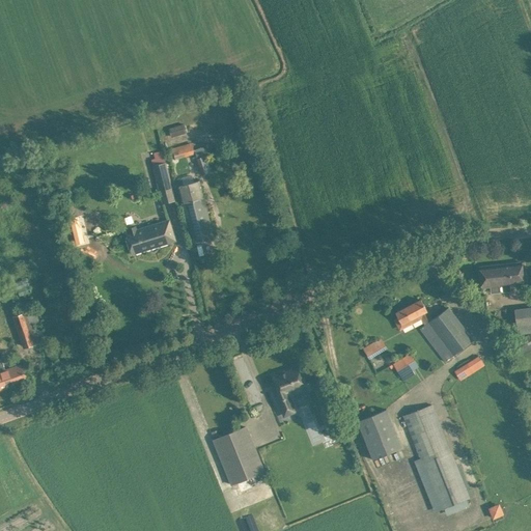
[(183,124),(170,128),(173,137),(185,134),(183,124)]
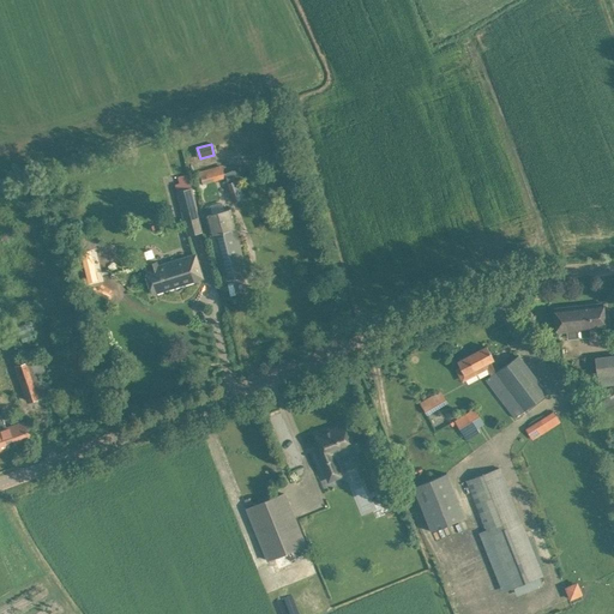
[(208,170),(199,173),(203,185),(211,182),(208,170)]
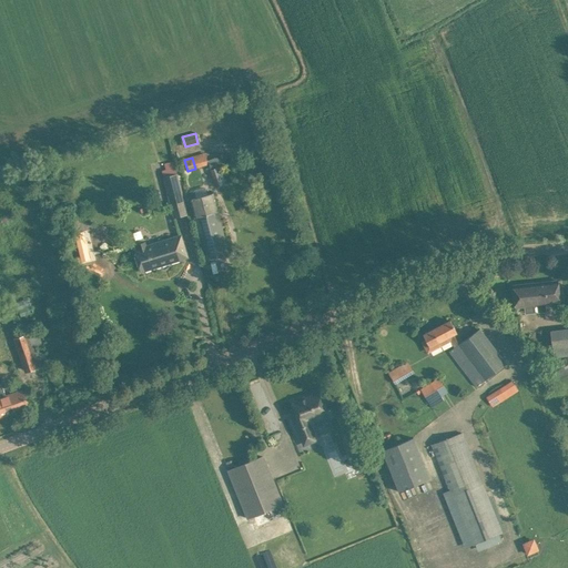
[(209,160),(216,188),(225,185),(217,158),(209,160)]
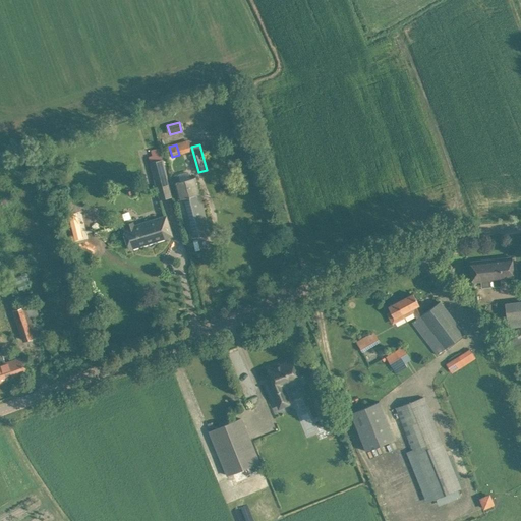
[(148,155),(149,163),(162,159),(159,147),(151,149),(152,154),(148,155)]
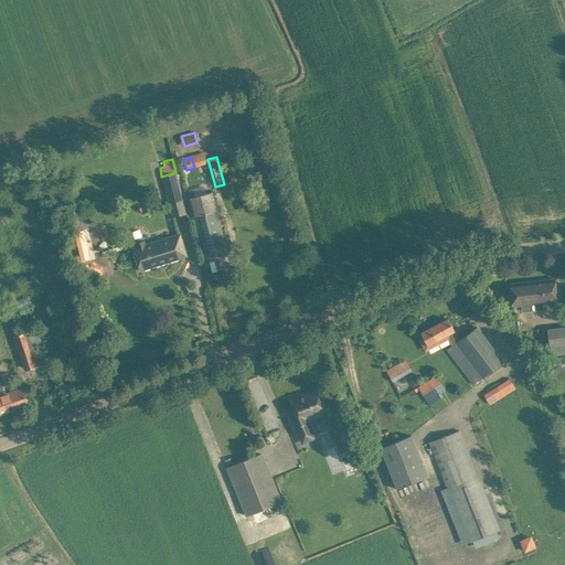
[(176,172),(161,177),(173,217),(187,213),(176,172)]
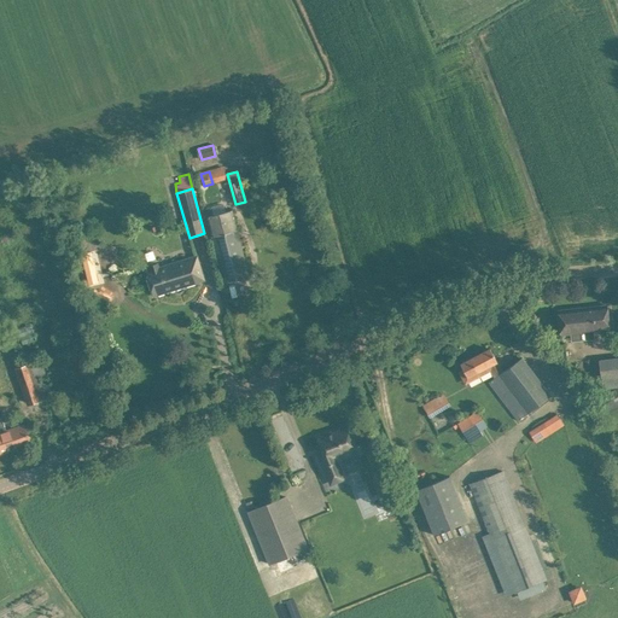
[(232,210),(208,216),(221,270),(225,283),(249,277),(246,264),(232,210)]
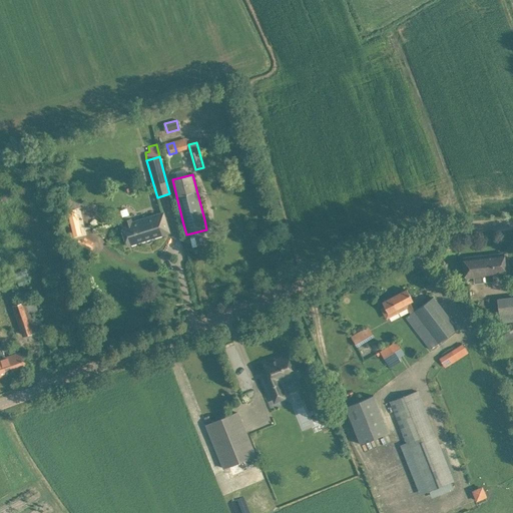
[(67,213),(72,230),(80,228),(75,211),(67,213)]
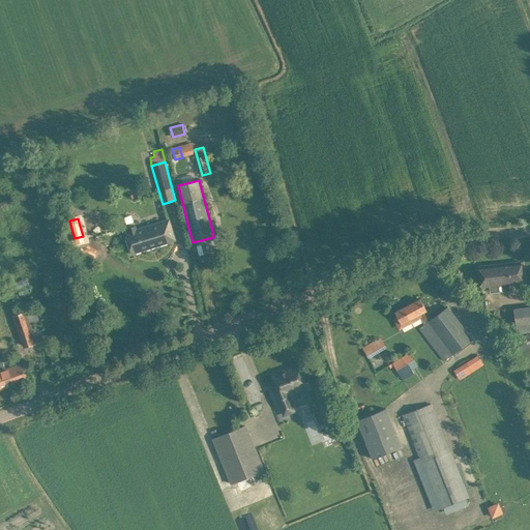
[(131,254),(176,240),(169,218),(137,229),(135,226),(128,228),(129,231),(125,233),(131,254)]
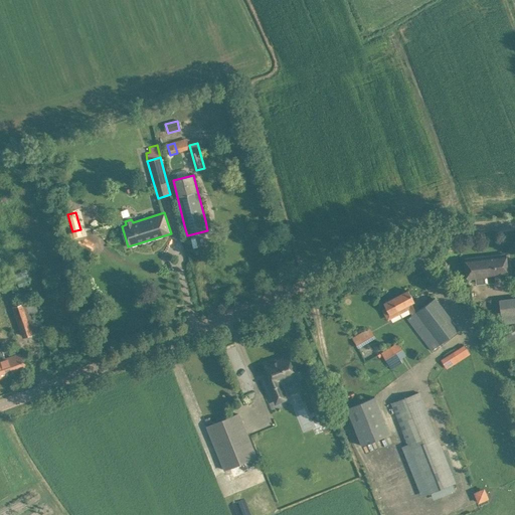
[(80,229),(72,231),(73,237),(81,235),(80,229)]
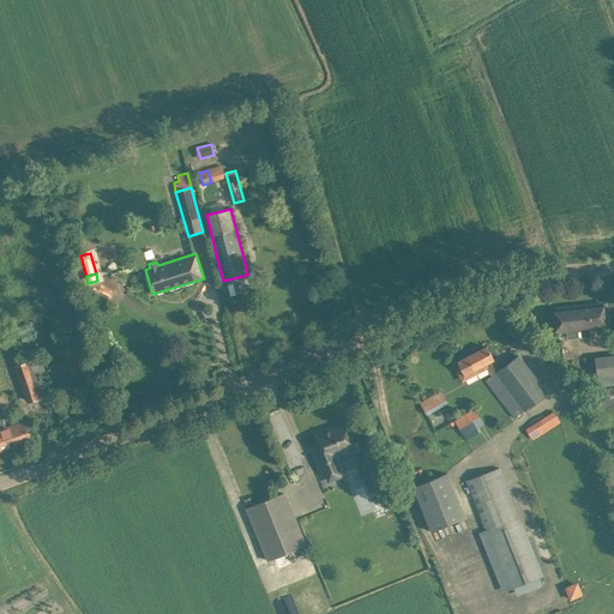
[(558,332),(606,327),(603,304),(555,308),(555,307),(554,307),(557,333),(558,333),(558,332)]
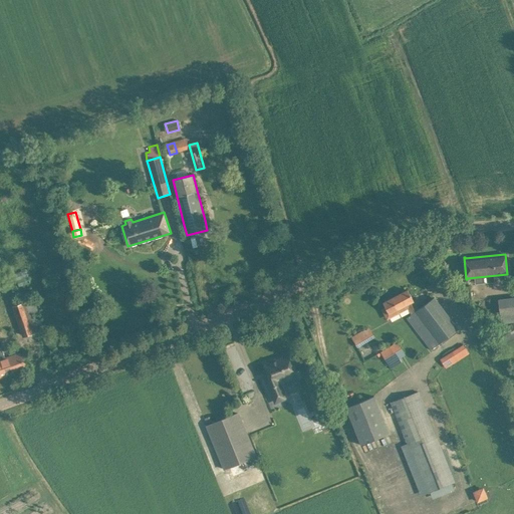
[(18,288),(31,285),(27,272),(14,275),(18,288)]
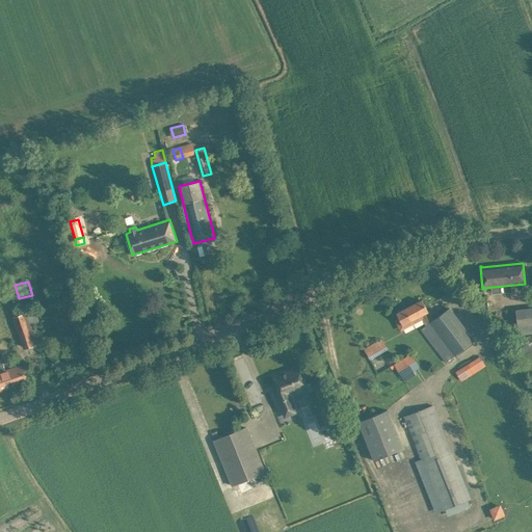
[(445,362),(474,341),(449,308),(432,320),(422,300),(397,314),(402,325),(411,320),(413,323),(422,319),(426,324),(421,328),(445,362)]
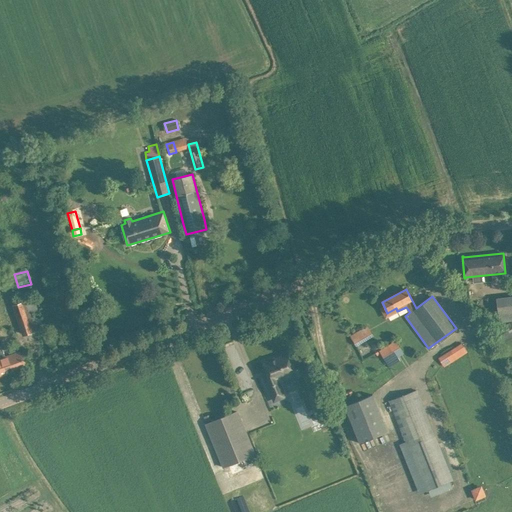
[(511,297),(496,299),(499,322),(511,321),(511,322),(494,333),(499,341),(507,336),(508,338),(511,335),(511,297)]
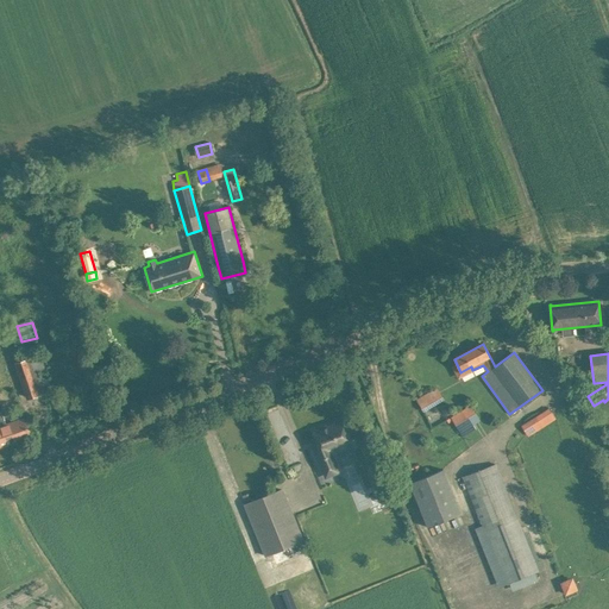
[(41,356),(17,364),(27,397),(51,389),(41,356)]
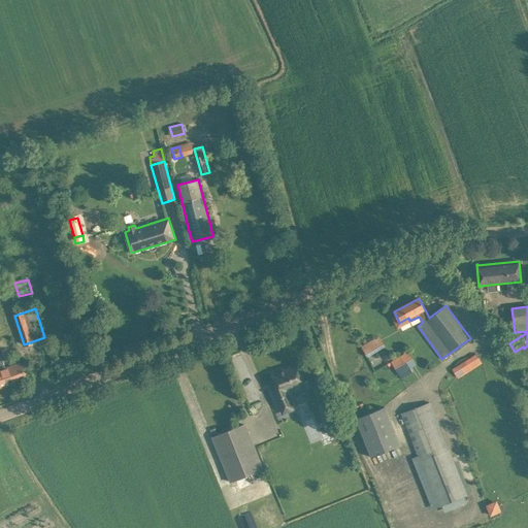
[(367,357),(377,351),(371,340),(361,347),(367,357)]
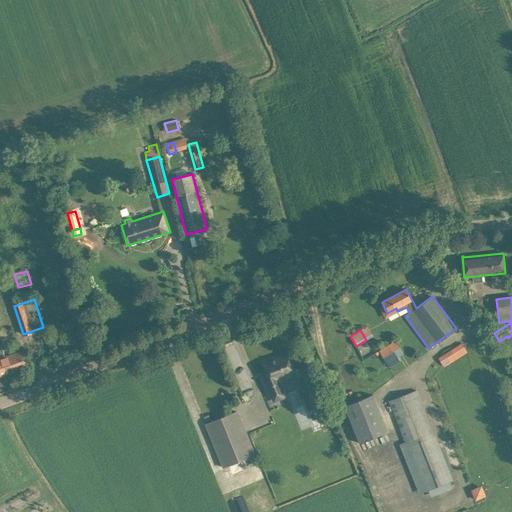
[(387,364),(404,354),(396,341),(379,351),(387,364)]
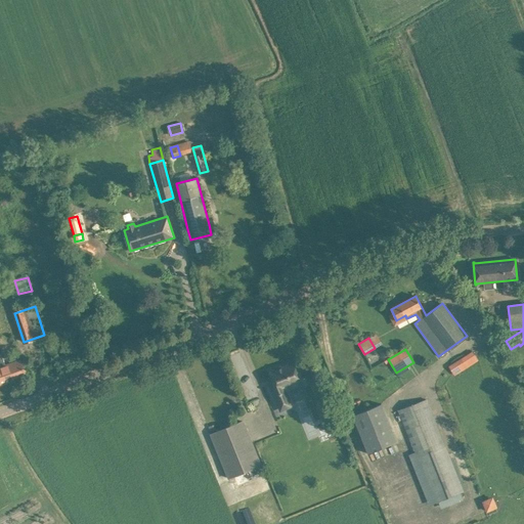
[(454,376),(478,360),(472,351),(448,366),(454,376)]
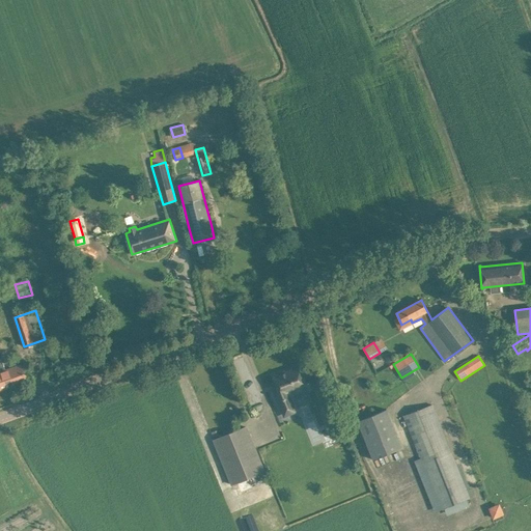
[(0,369),(6,388),(27,381),(21,365),(5,370),(2,362),(0,362),(0,369)]
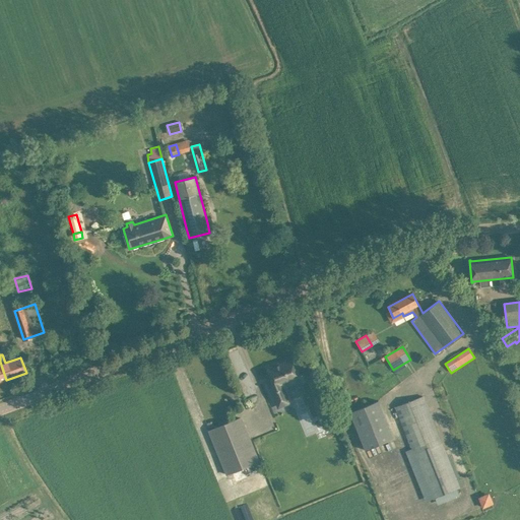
[(283,387),(300,381),(291,360),(278,365),(278,366),(276,367),(274,364),(267,368),(273,383),(269,384),(275,400),(286,395),(283,387)]
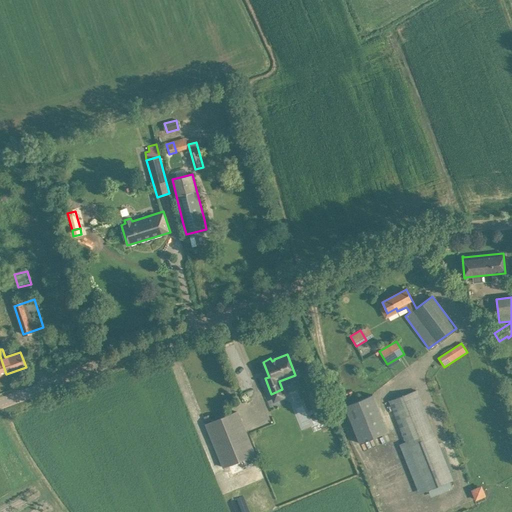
[(417,389),(390,400),(426,490),(453,479),(417,389)]
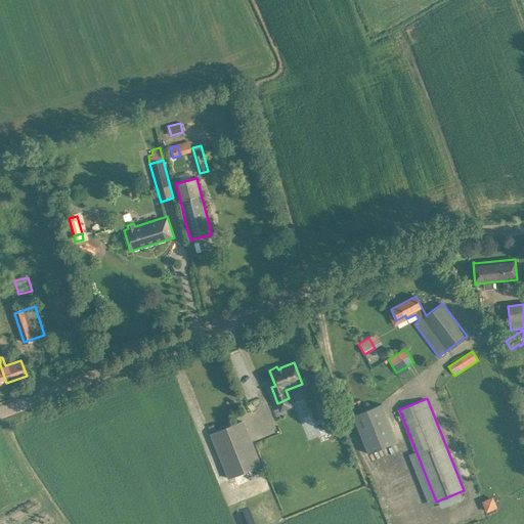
[(352,417),(367,454),(397,442),(382,404),(352,417)]
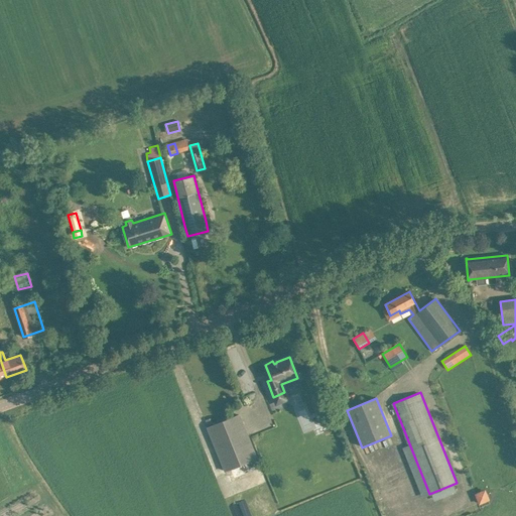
[(325,404),(314,407),(323,426),(333,422),(325,404)]
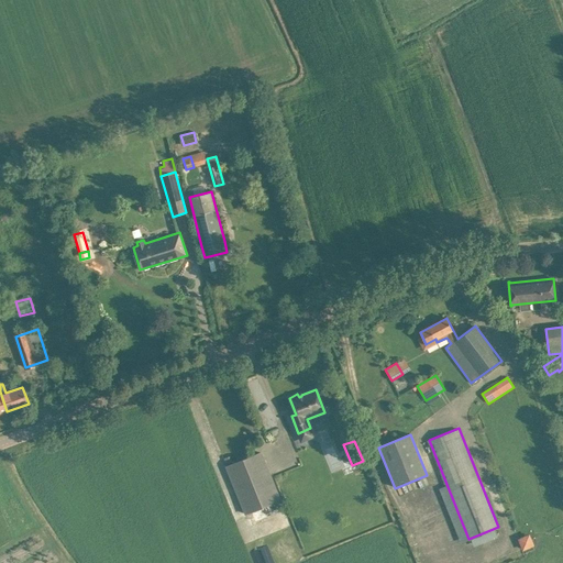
[(227,466),(245,514),(282,499),(262,452),(227,466)]
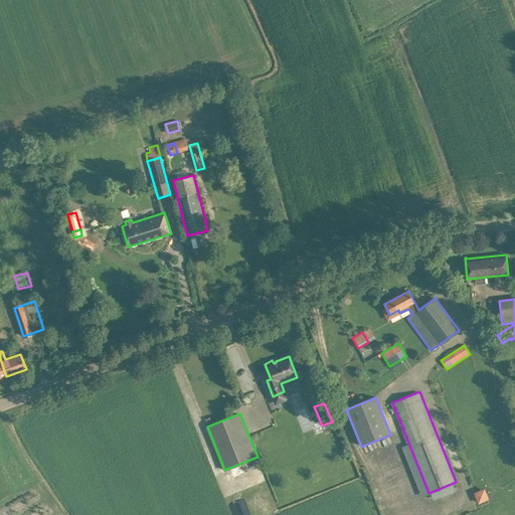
[(476,492),(481,503),(493,499),(489,487),(476,492)]
